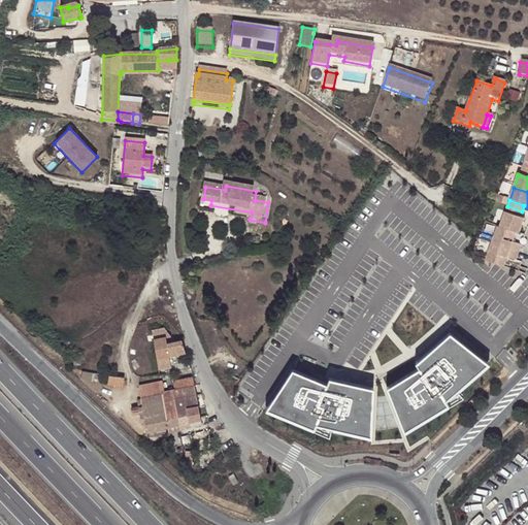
[(522,211),(507,206),(504,214),(519,219),(522,211)]
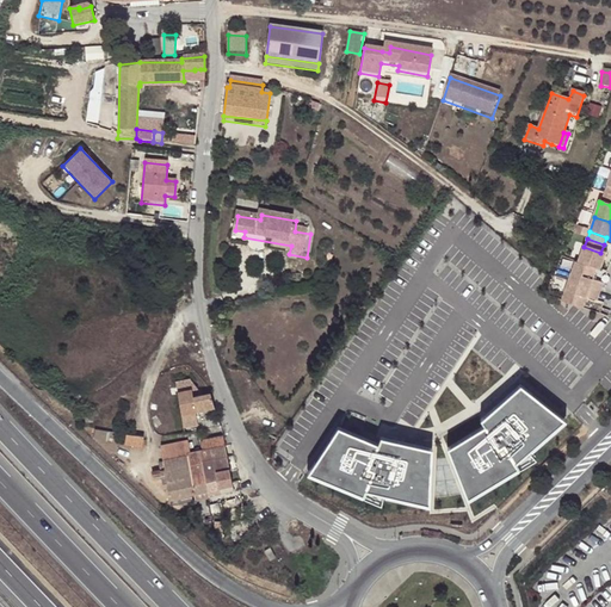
[(600,253),(584,247),(578,265),(597,271),(600,272),(605,254),(600,253)]
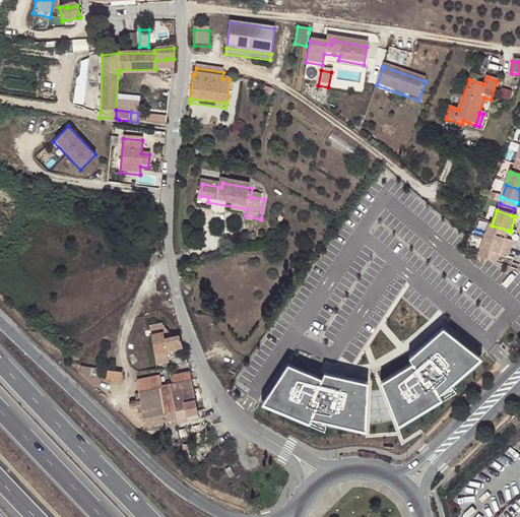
[(504,240),(508,231),(492,225),(490,224),(483,242),(498,246),(500,239),(504,240)]
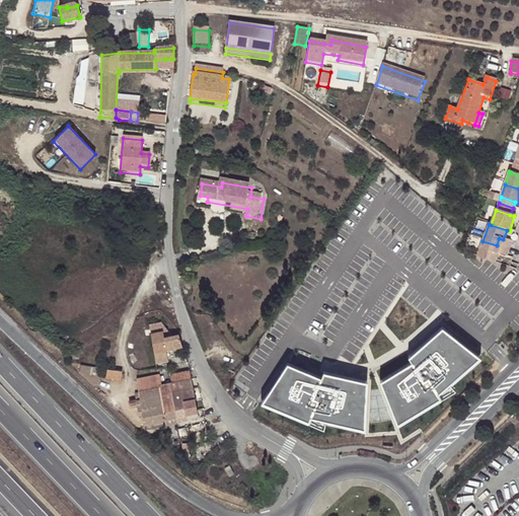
[(509,250),(512,242),(503,239),(499,238),(497,245),(509,250)]
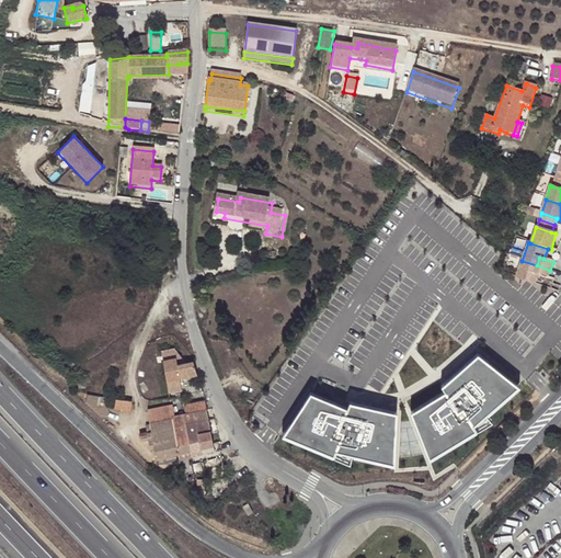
[(521,263),(534,275),(534,274),(537,265),(522,261),(521,263)]
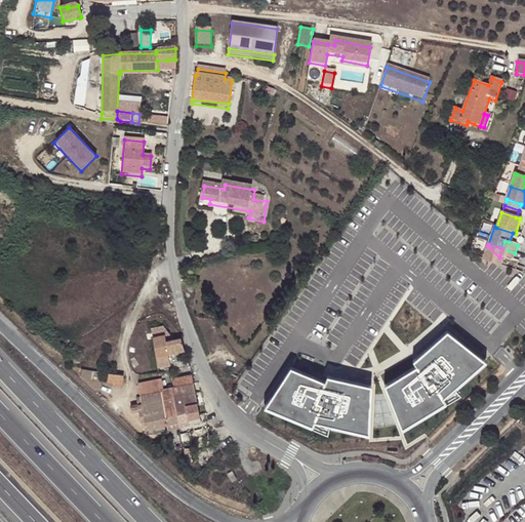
[(487,246),(485,254),(495,265),(500,268),(503,261),(499,257),(487,246)]
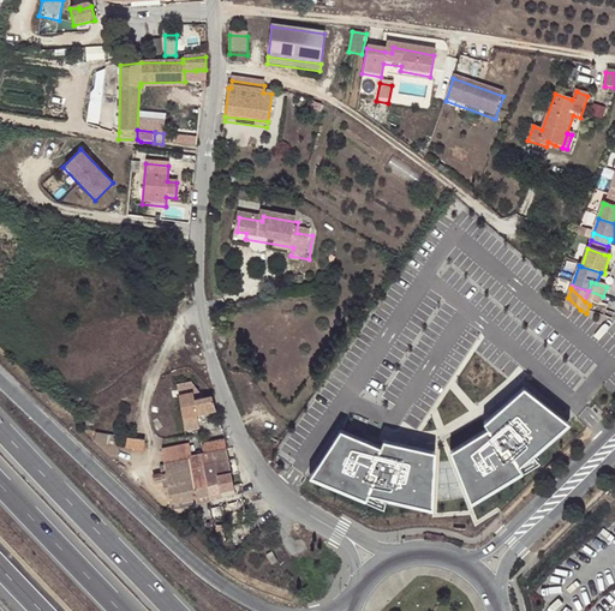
[(603,297),(589,291),(585,300),(590,301),(601,305),(603,297)]
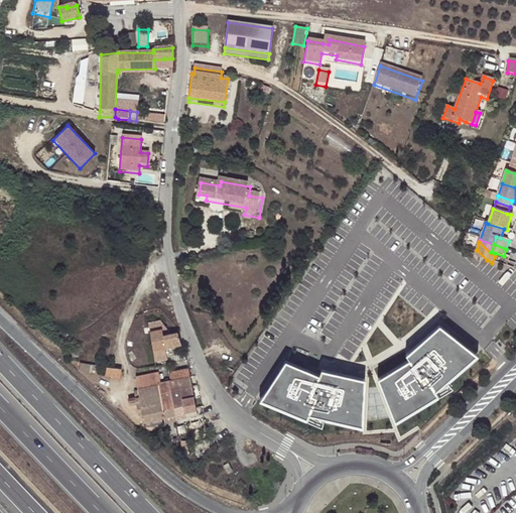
[(492,263),(487,260),(477,250),(475,256),(487,261),(490,262),(492,263)]
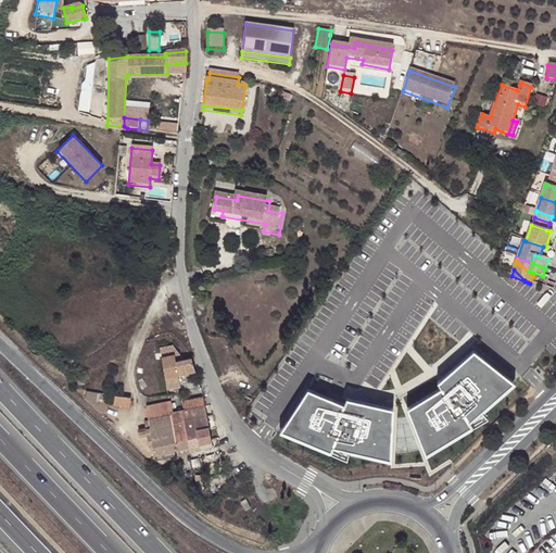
[(179,357),(173,348),(160,350),(165,379),(194,373),(191,361),(176,364),(175,359),(179,357)]
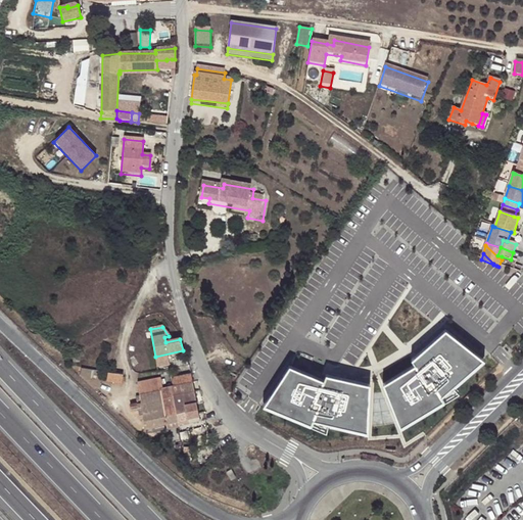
[(415,366),(383,385),(399,430),(443,403),(441,397),(454,387),(483,361),(446,331),(412,361),(415,366)]
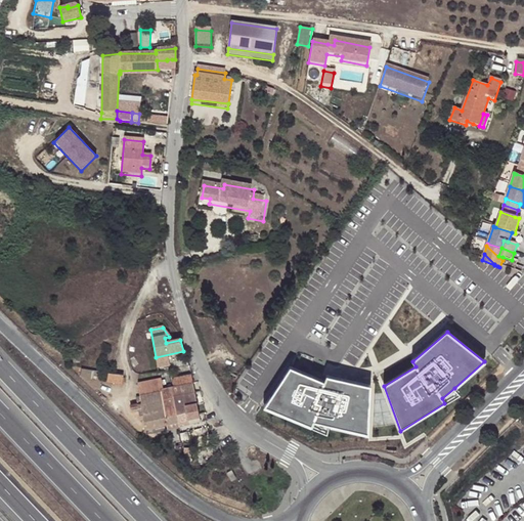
[(330,426),(369,436),(372,387),(326,376),(324,382),(290,368),(264,408),(311,427),(313,422),(330,426)]
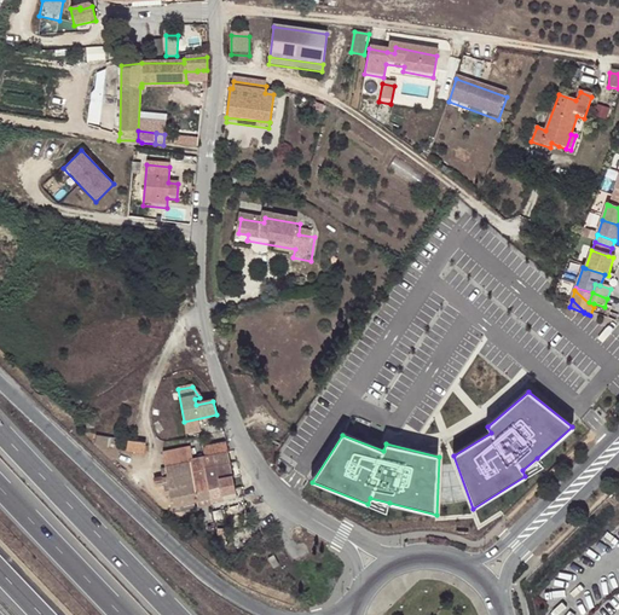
[(94,446),(108,451),(109,440),(96,437),(94,446)]
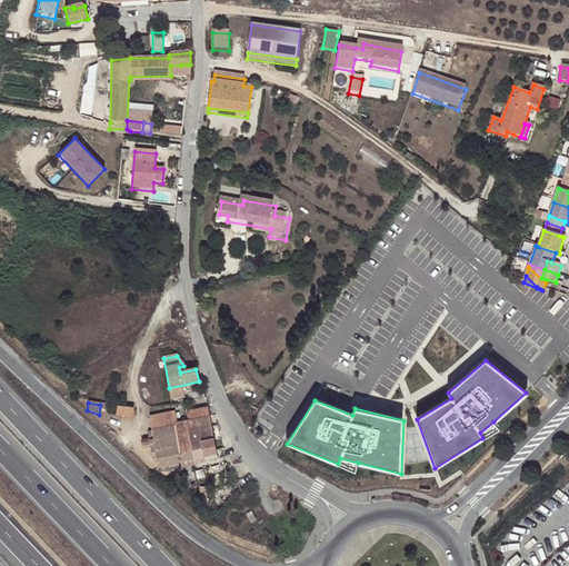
[(133,410),(119,408),(117,417),(131,420),(133,410)]
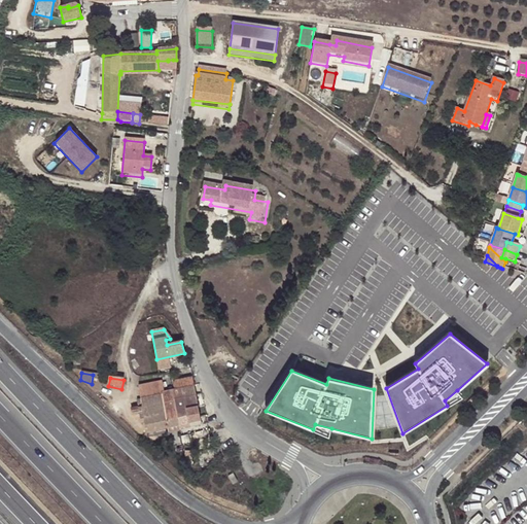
[(175,382),(174,385),(174,390),(195,387),(194,379),(175,382)]
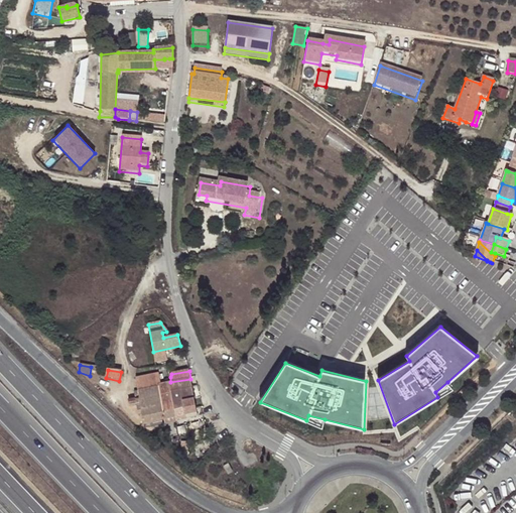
[(144,425),(163,421),(159,385),(158,374),(136,378),(144,425)]
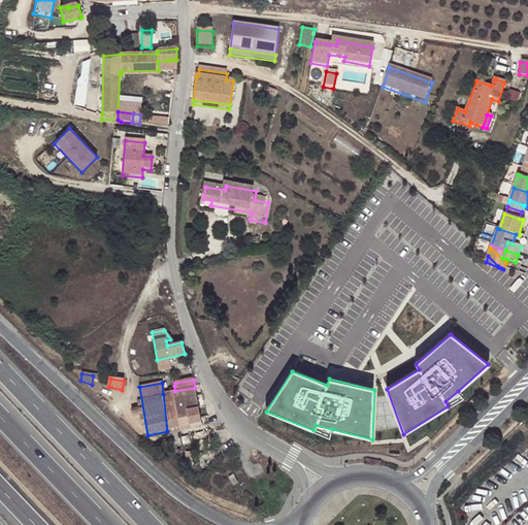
[(173,392),(174,400),(197,397),(195,388),(174,391),(173,392)]
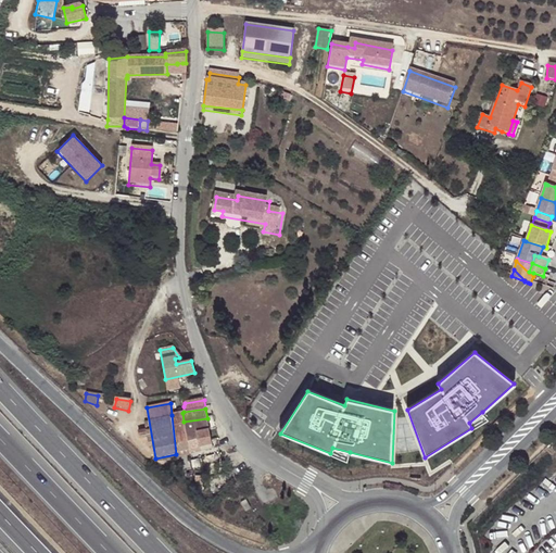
[(469,423),(471,428),(488,419),(482,412),(469,423)]
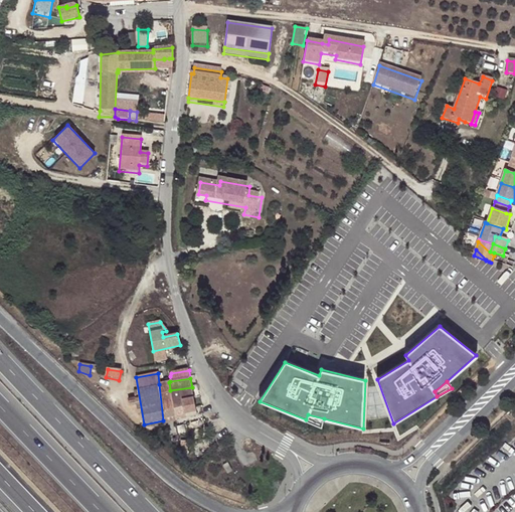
[(170,390),(169,382),(159,384),(163,420),(175,417),(172,401),(170,390)]
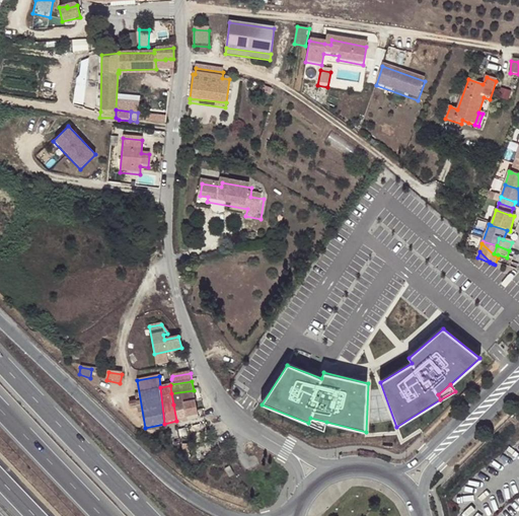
[(183,402),(195,400),(194,390),(171,393),(173,404),(183,402)]
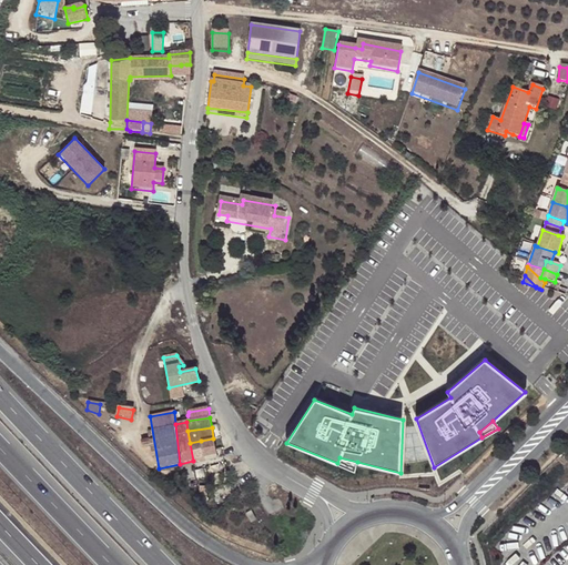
[(217,460),(213,439),(201,441),(204,457),(205,463),(217,460)]
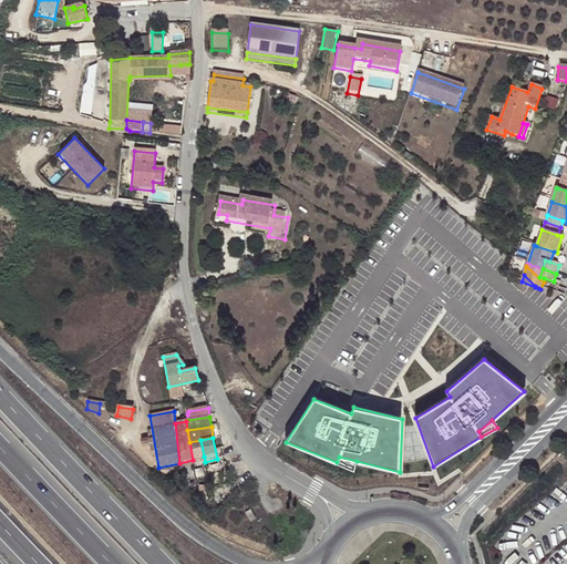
[(193,460),(194,465),(205,462),(204,457),(200,440),(189,442),(193,460)]
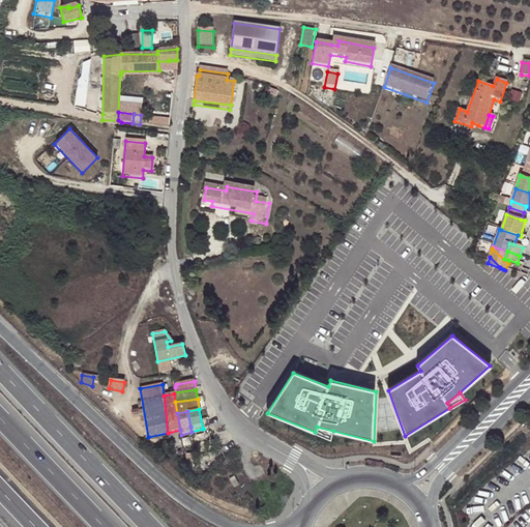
[(317,427),(315,432),(331,440),(333,431),(317,427)]
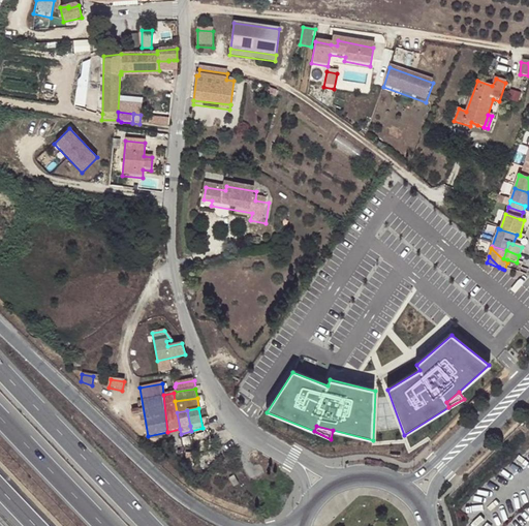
[(229,480),(234,489),(239,487),(234,477),(229,480)]
